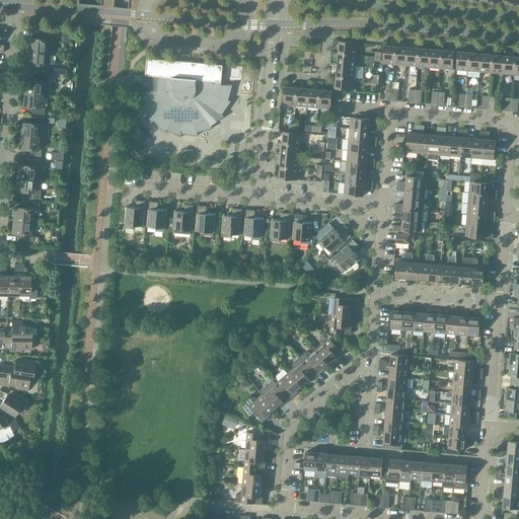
[(28,45),(27,52),(46,53),(47,40),(51,41),(52,33),(39,32),(39,40),(26,39),(26,44),(28,45)]
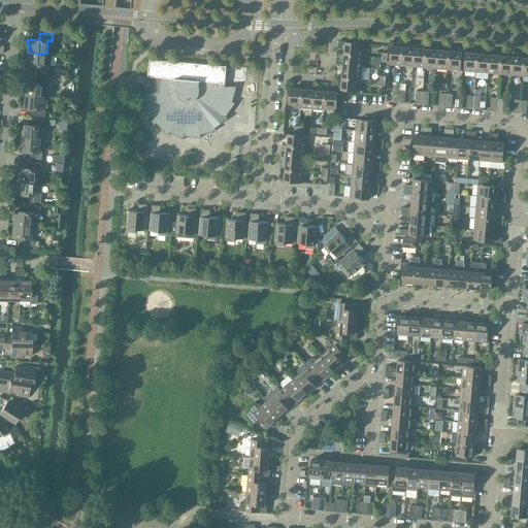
[(345,42),(344,55),(363,56),(364,44),(345,42)]
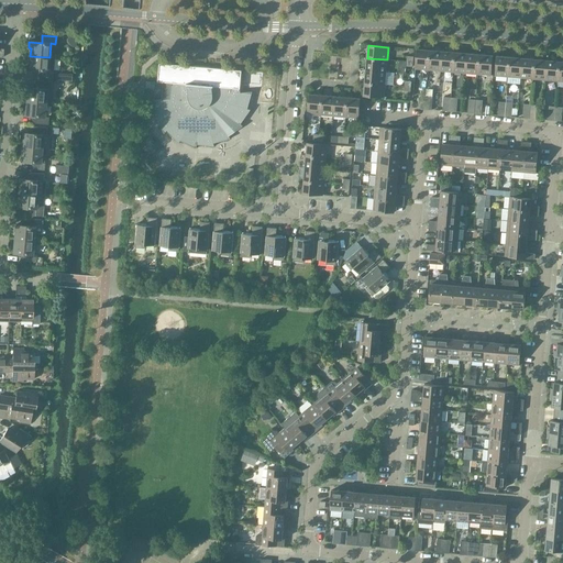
[(428,70),(430,51),(417,50),(416,69),(428,70)]
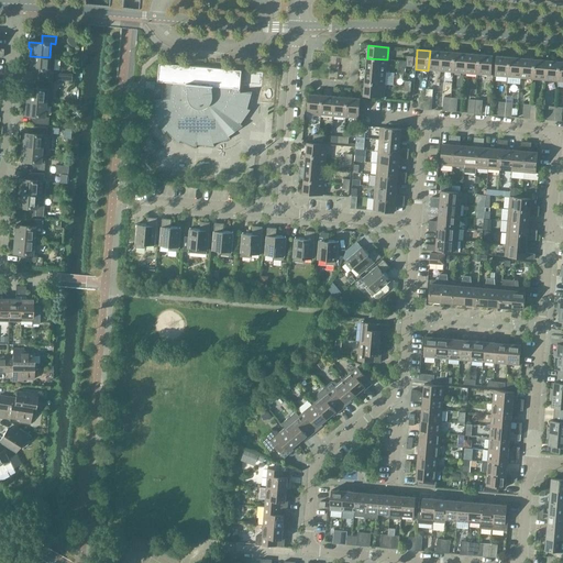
[(430,51),(428,70),(441,72),(442,52),(430,51)]
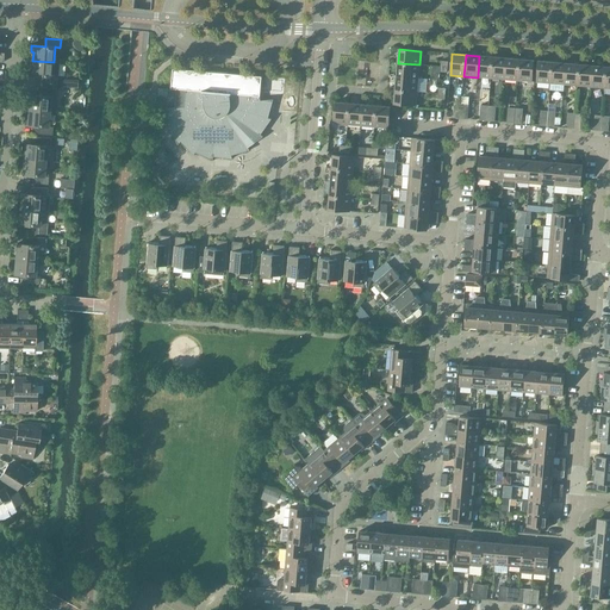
[(479,56),(478,78),(491,79),(493,57),(479,56)]
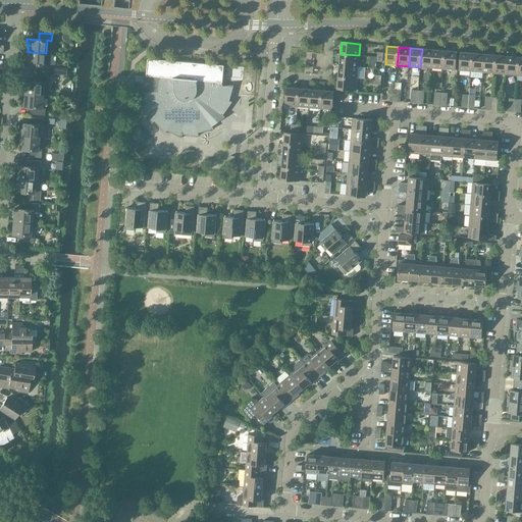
[(433,50),(422,49),(420,67),(431,68),(433,50)]
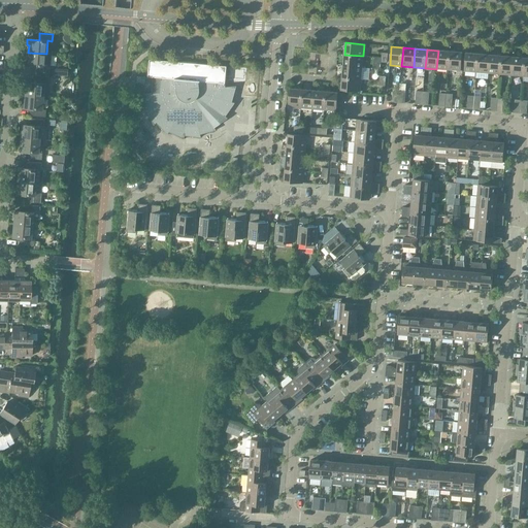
[(438,51),(436,69),(449,70),(450,52),(438,51)]
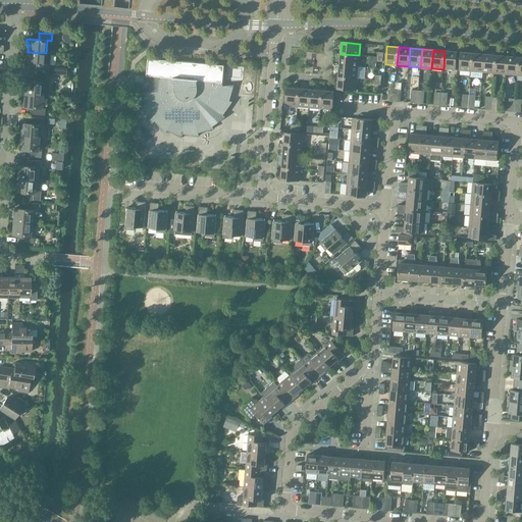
[(445,51),(444,69),(455,70),(457,52),(445,51)]
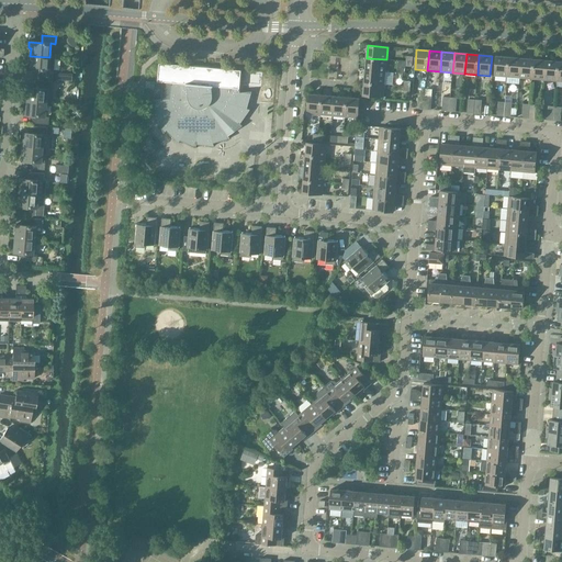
[(49,57),(30,56),(30,64),(27,63),(26,69),(40,70),(38,78),(53,79),(54,58),(49,57)]
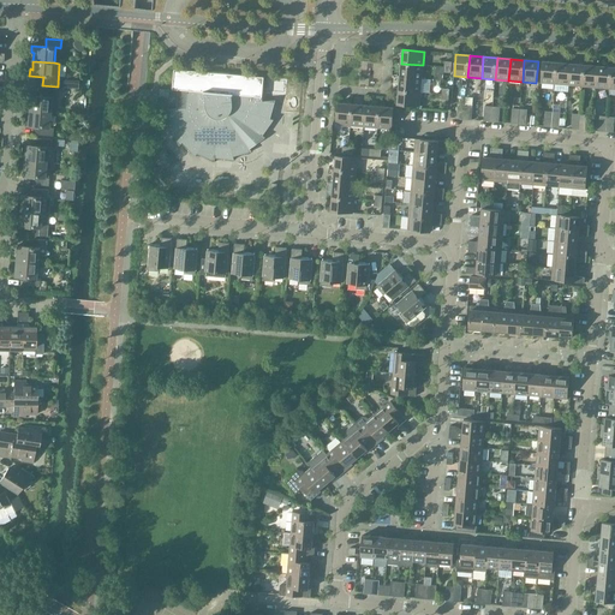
[(555,84),(557,63),(543,61),(541,83),(555,84)]
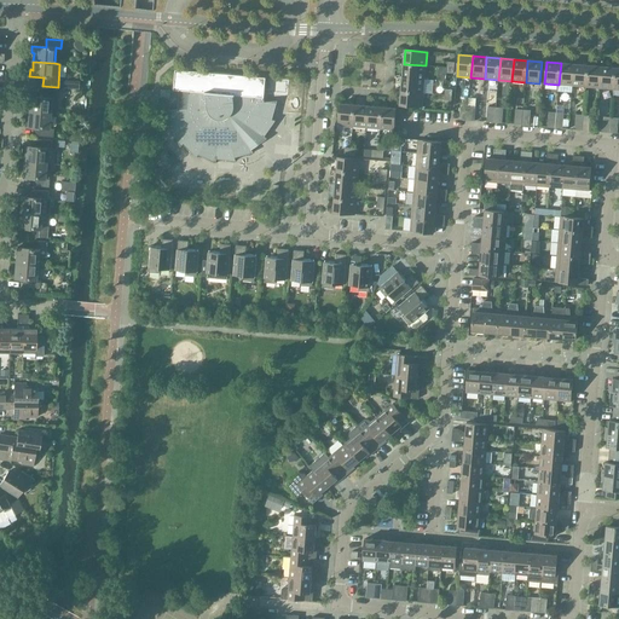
[(559,85),(572,86),(574,64),(561,63),(559,85)]
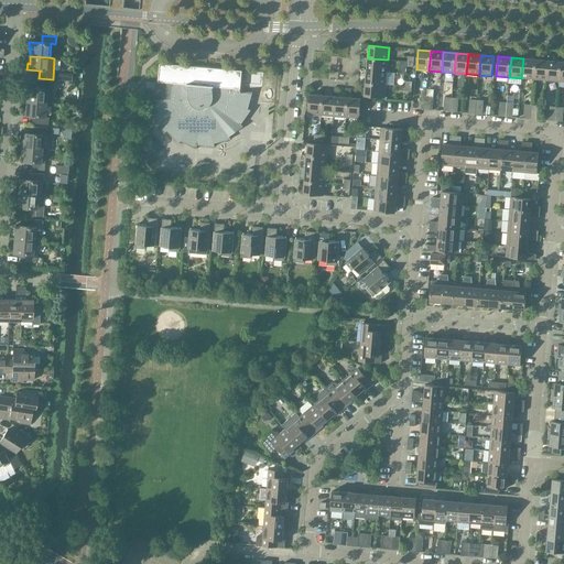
[(368,58),(367,71),(387,73),(388,60),(368,58)]
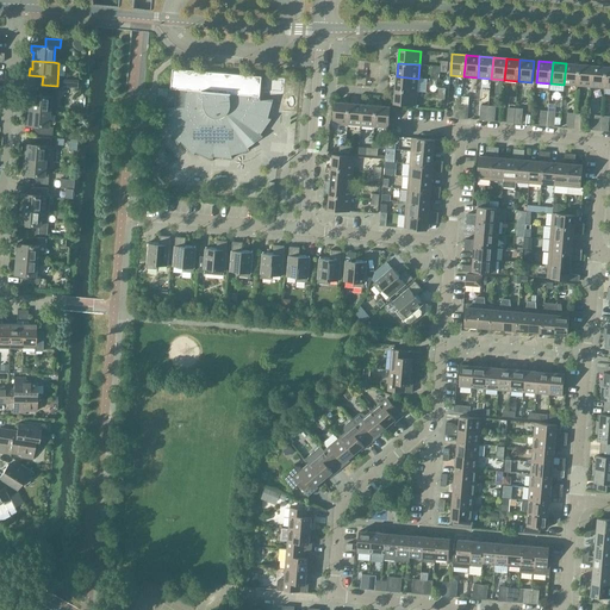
[(566,63),(564,85),(578,86),(579,64),(566,63)]
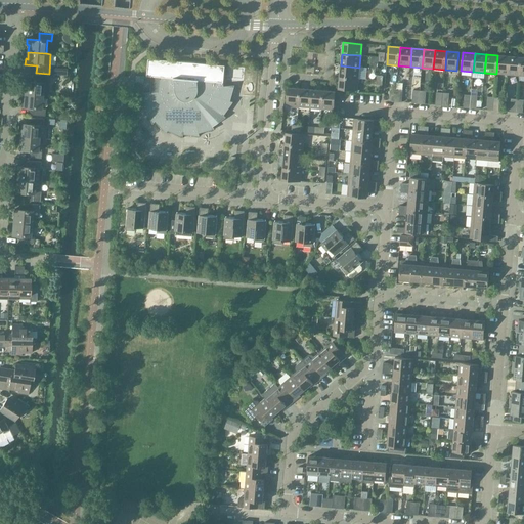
[(496,74),(508,75),(510,56),(497,55),(496,74)]
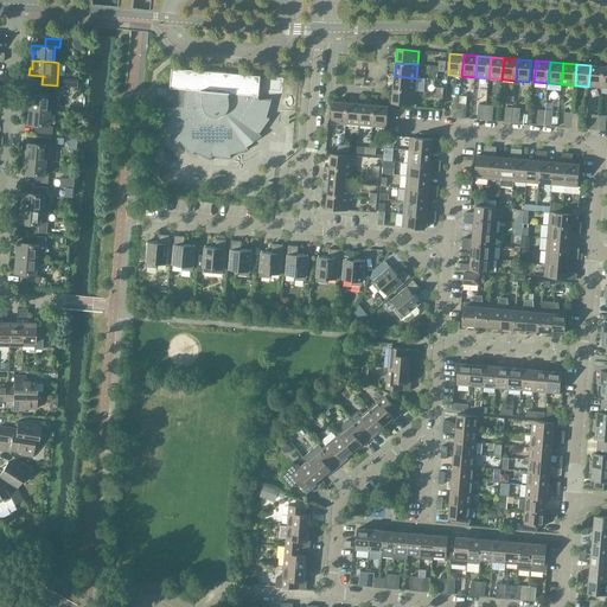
[(604,66),(590,65),(588,87),(602,88),(604,66)]
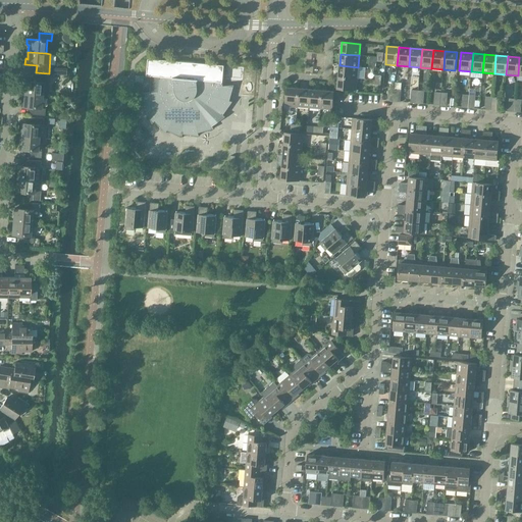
[(150,93),(142,94),(143,110),(146,109),(153,124),(155,122),(166,134),(167,131),(183,138),(183,135),(199,136),(198,134),(214,128),(212,126),(217,122),(225,117),(223,115),(232,102),(229,101),(233,86),(223,87),(222,83),(223,79),(224,65),(148,59),(146,76),(149,76),(152,76),(150,93)]
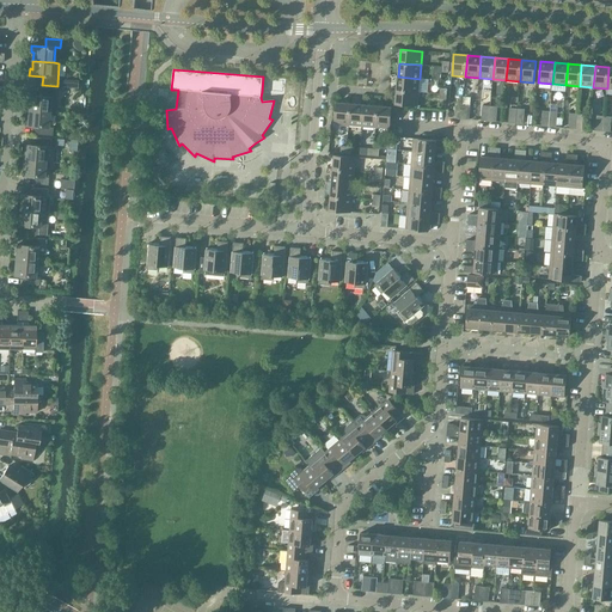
[(263,77),(262,92),(286,95),(283,112),(298,114),(301,114),(305,84),(287,81),(287,75),(263,74),(263,77)]
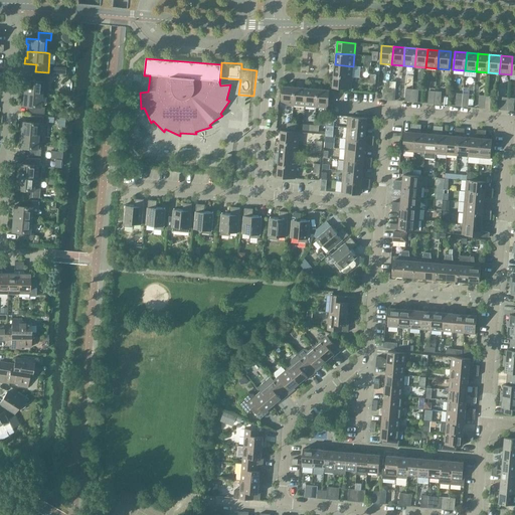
[(335,64),(334,75),(352,77),(353,66),(335,64)]
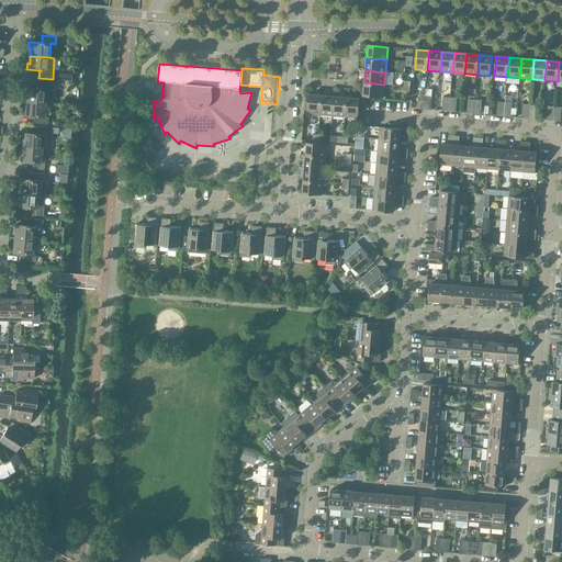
[(26,101),(45,103),(52,103),(54,90),(52,90),(52,82),(38,81),(37,88),(27,88),(26,101)]
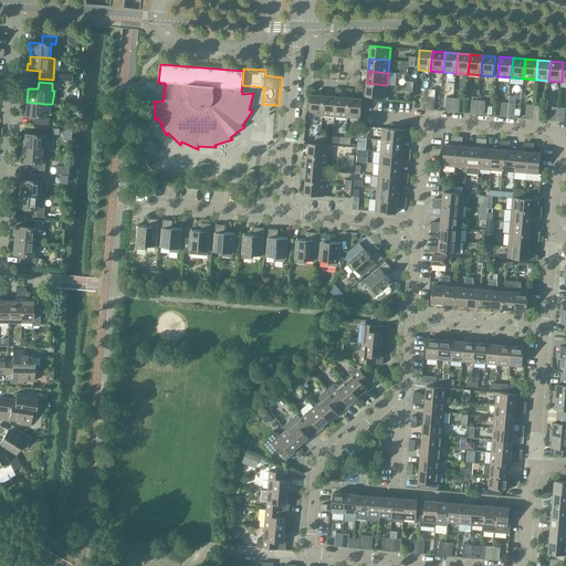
[(387,85),(367,83),(366,96),(386,98),(387,85)]
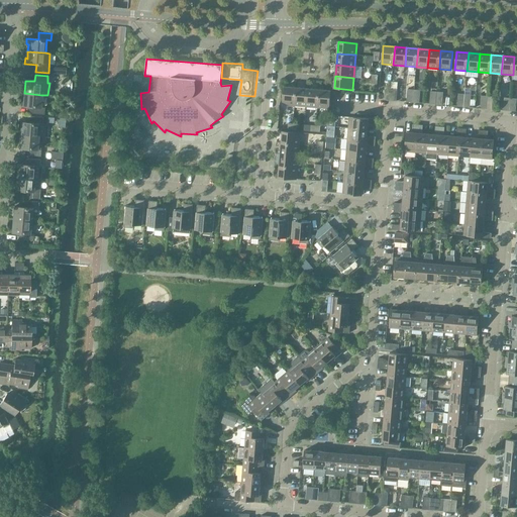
[(283,105),(295,106),(296,88),(284,87),(283,105)]
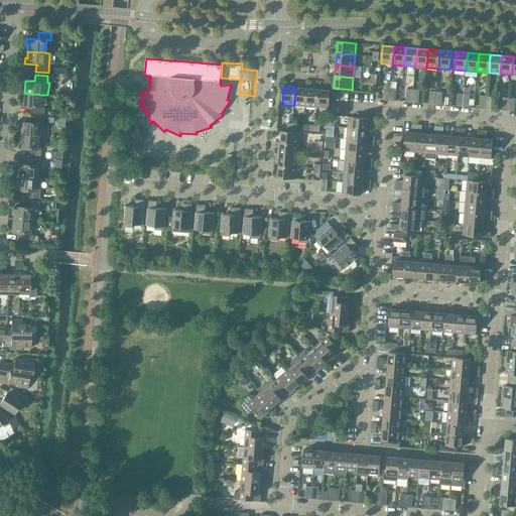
[(294,106),(305,107),(307,89),(295,88),(294,106)]
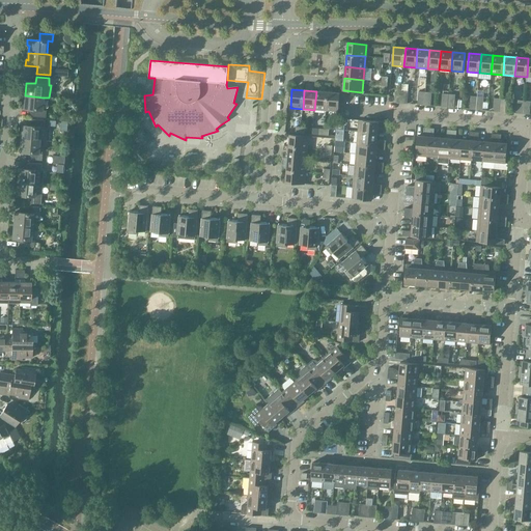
[(314,110),(327,111),(328,92),(316,91),(314,110)]
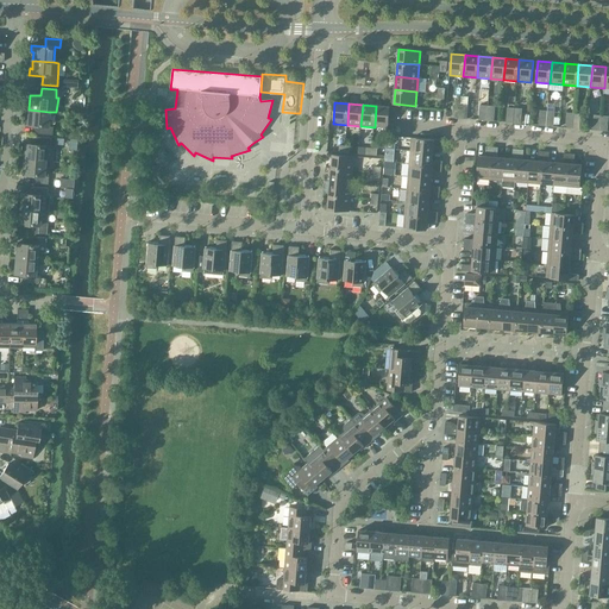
[(376,106),(375,127),(388,129),(390,107),(376,106)]
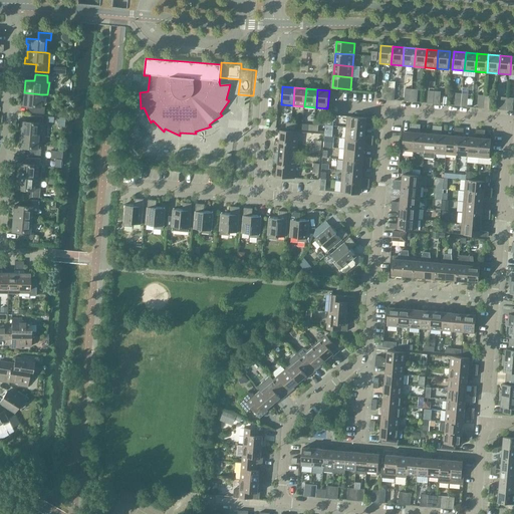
[(41,94),(24,92),(23,99),(21,99),(20,105),(32,106),(31,112),(44,114),(44,107),(40,107),(41,94)]
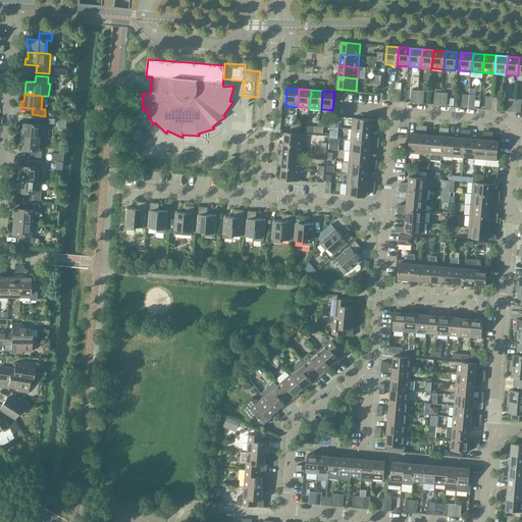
[(20,137),(39,139),(45,139),(46,125),(44,125),(45,119),(32,118),(32,124),(21,123),(19,123),(19,129),(21,129),(20,137)]
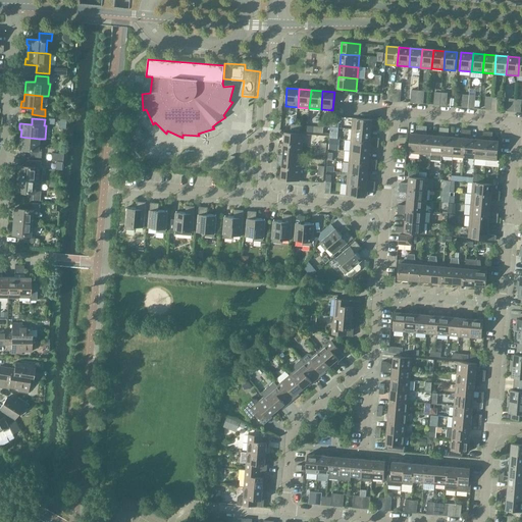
[(353,118),(352,129),(371,132),(372,124),(380,125),(381,120),(353,118)]
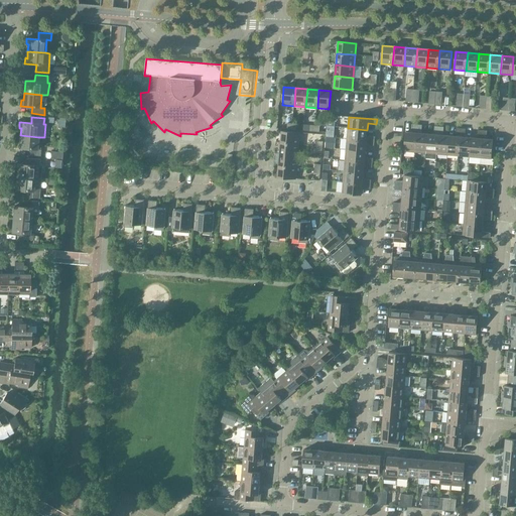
[(404,151),(415,152),(417,125),(413,124),(412,133),(405,132),(404,151)]
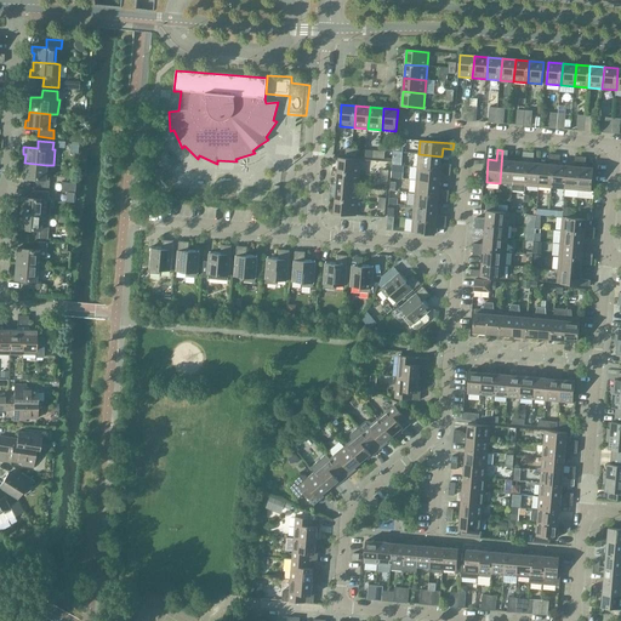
[(500,183),(513,184),(514,161),(507,161),(508,151),(502,151),(500,183)]
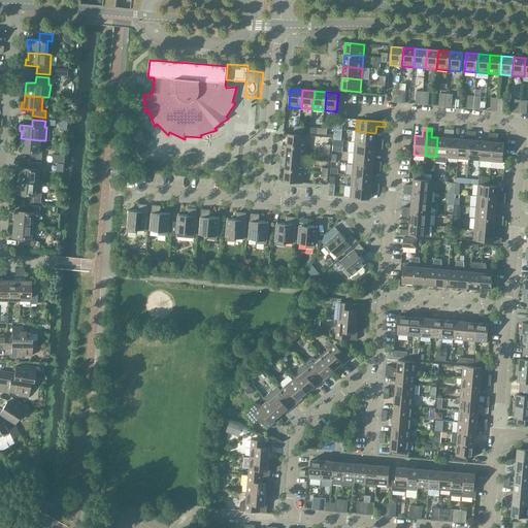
[(436,157),(447,158),(450,130),(444,129),(443,138),(437,137),(436,157)]
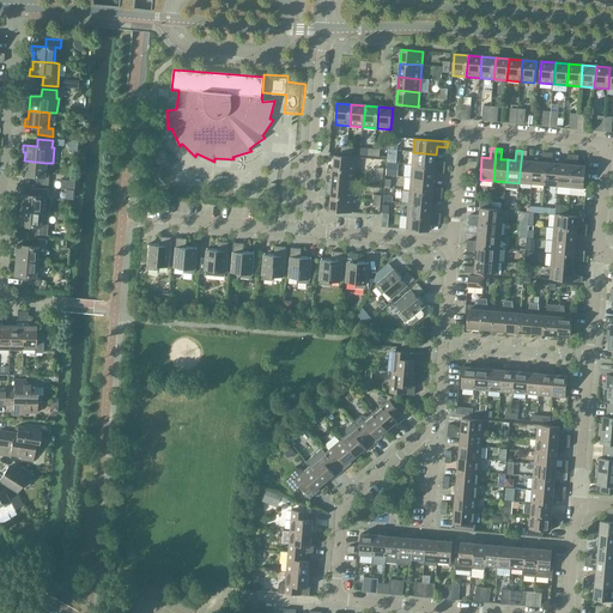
[(519,183),(532,184),(534,162),(526,162),(527,151),(522,151),(519,183)]
